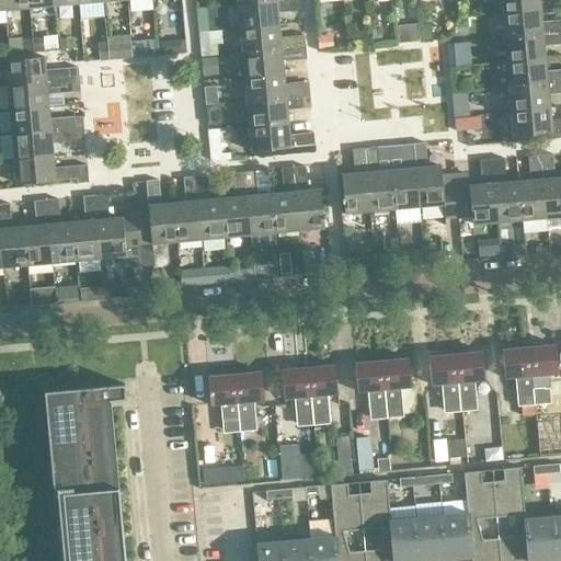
[(4,0),(6,10),(31,8),(30,0),(4,0)]
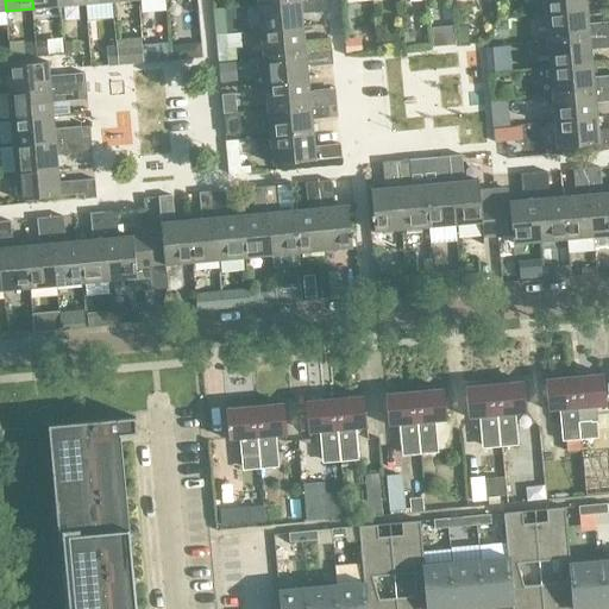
[(327,12),(326,0),(306,0),(258,5),(261,32),(303,27),(302,14),(327,12)]
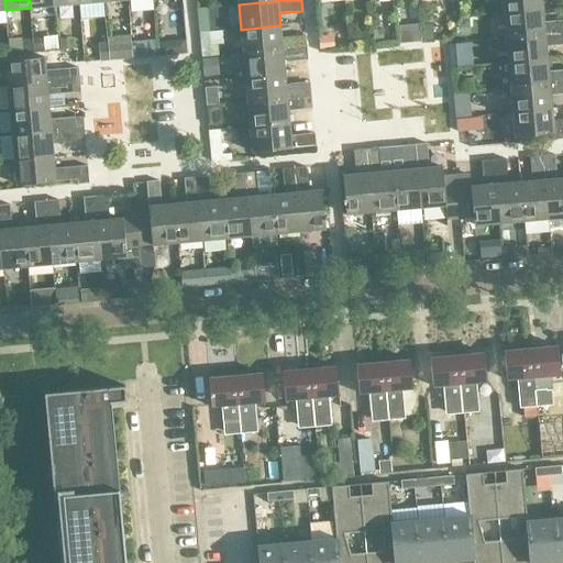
[(501,0),(504,14),(542,10),(541,0),(501,0)]
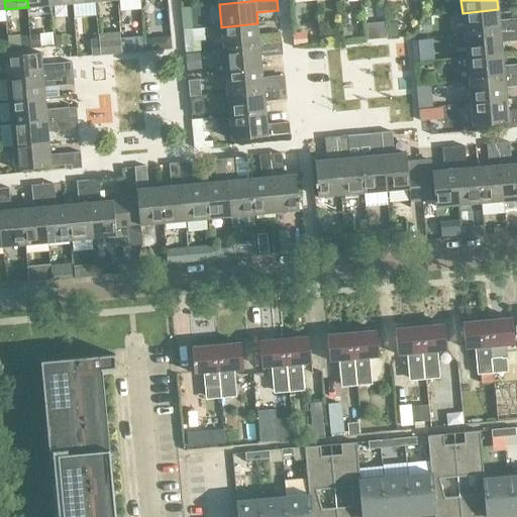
[(198,4),(200,18),(213,17),(211,3),(198,4)]
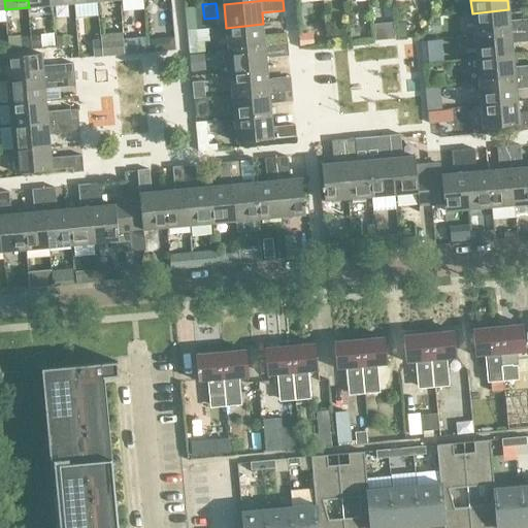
[(185,8),(188,31),(197,30),(195,7),(185,8)]
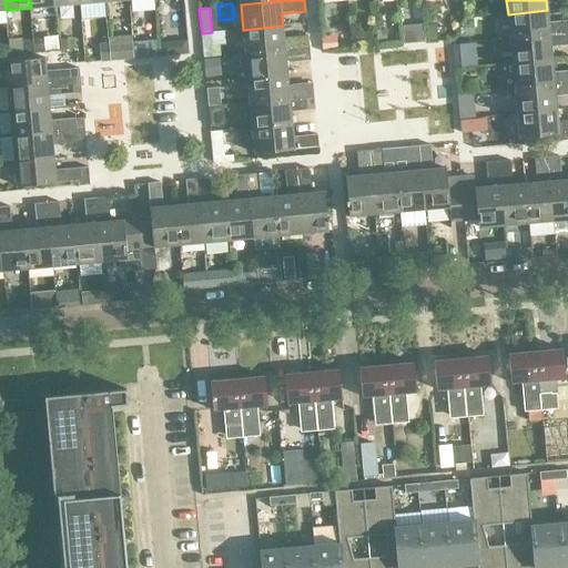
[(567,20),(548,22),(547,10),(508,14),(510,39),(567,32),(567,20)]
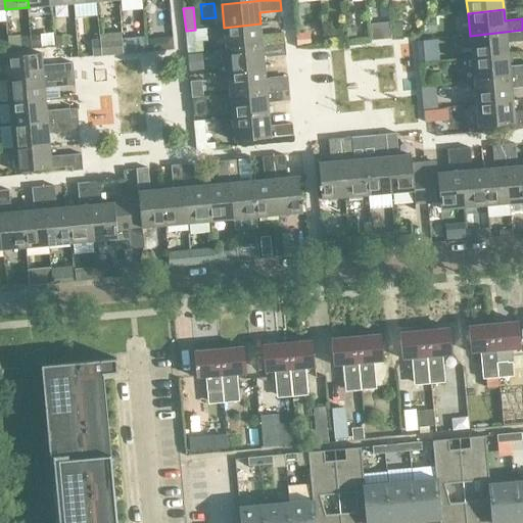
[(224,28),(226,51),(285,45),(283,34),(262,36),(260,24),(224,28)]
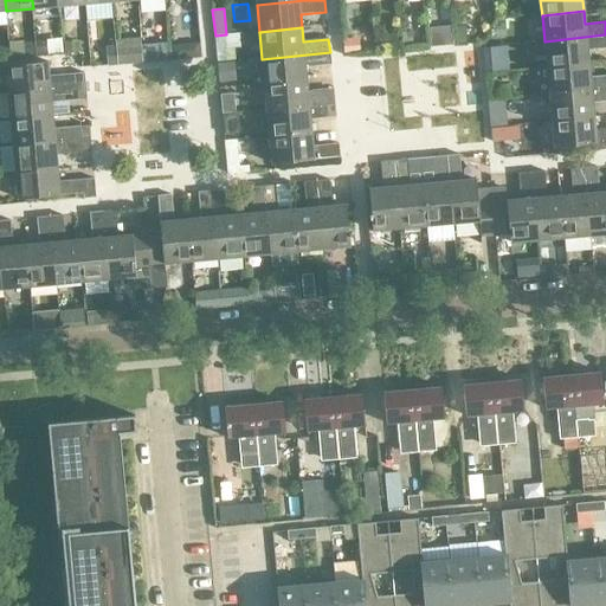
[(468,43),(466,27),(453,28),(456,44),(468,43)]
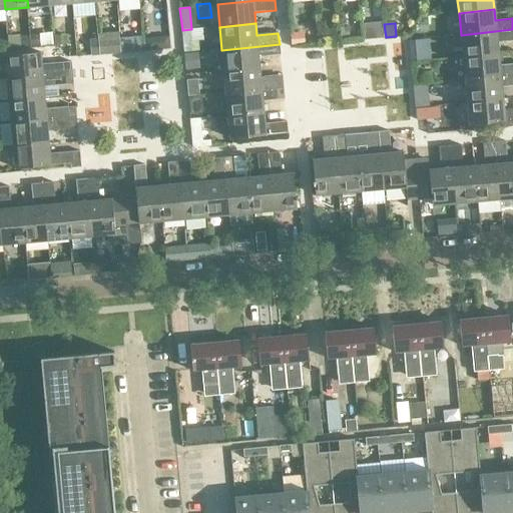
[(193,41),(191,29),(182,30),(183,42),(193,41)]
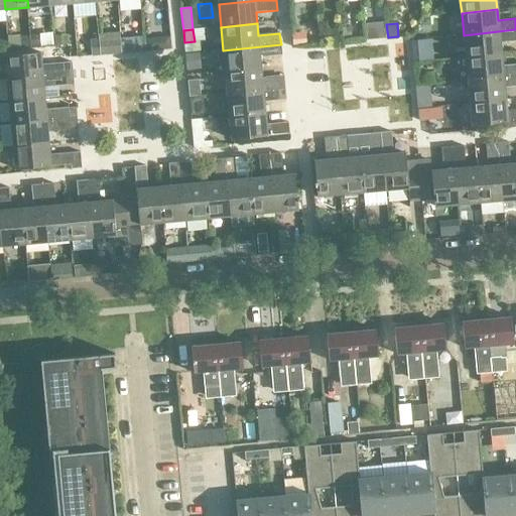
[(500,43),(515,41),(515,29),(464,35),(466,57),(501,54),(500,43)]
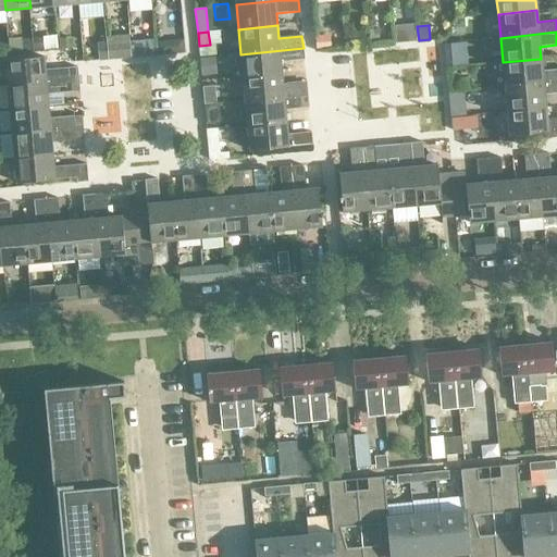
[(107,37),(107,41),(109,59),(131,58),(128,35),(107,37)]
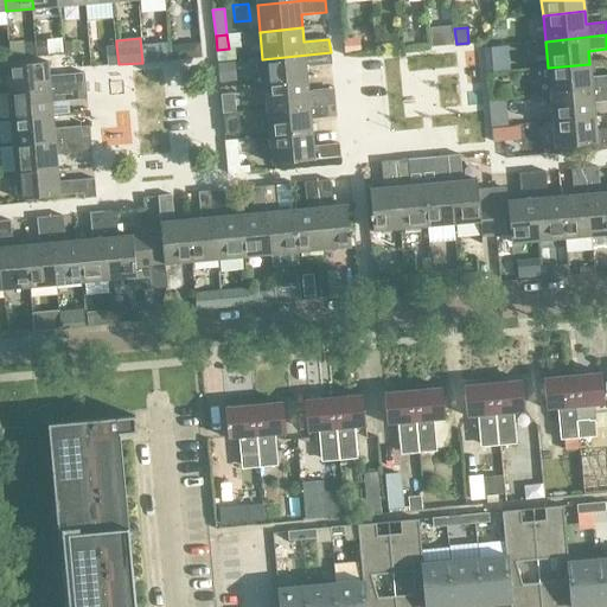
[(37,43),(38,55),(49,55),(48,39),(36,40),(37,43)]
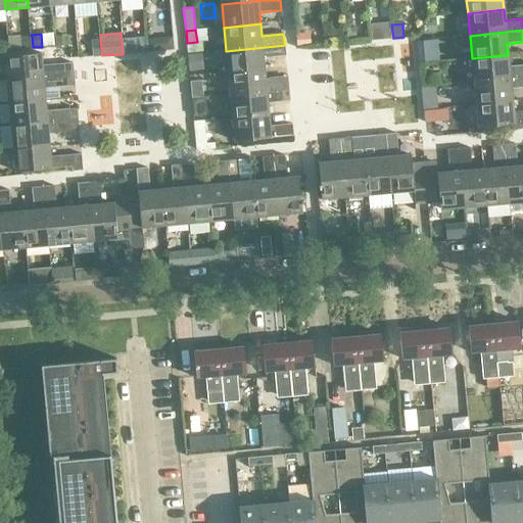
[(33,47),(32,37),(21,38),(22,49),(33,48),(33,47)]
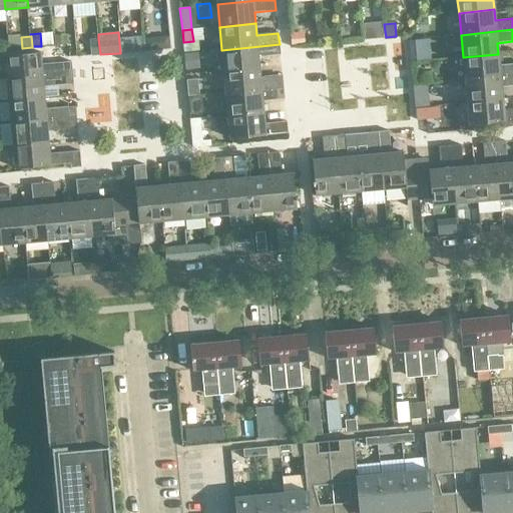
[(143,36),(133,37),(134,52),(144,51),(143,36)]
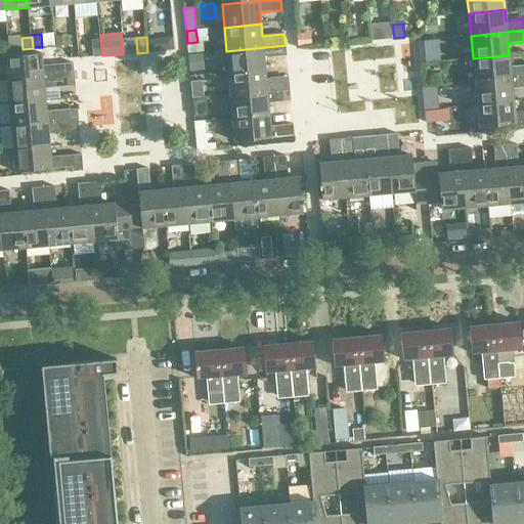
[(161,51),(173,50),(172,38),(160,39),(161,51)]
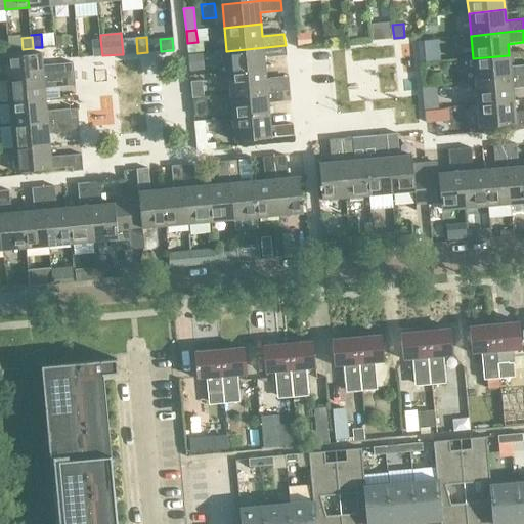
[(95,56),(102,55),(100,39),(93,40),(95,56)]
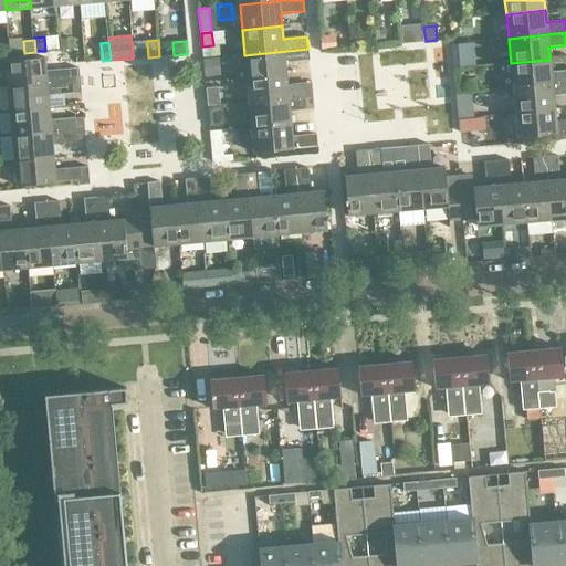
[(456,42),(454,61),(471,62),(472,42),(456,42)]
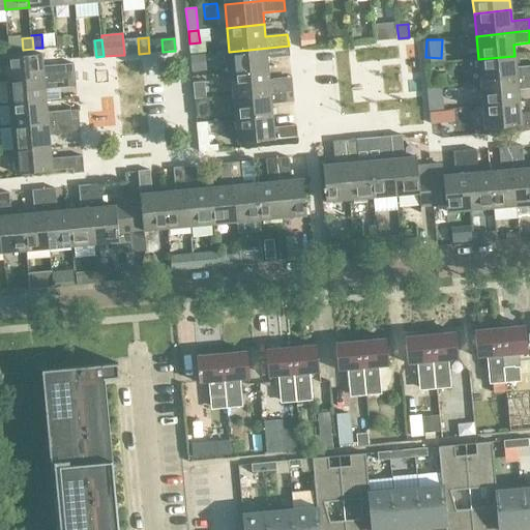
[(231,74),(268,69),(267,59),(290,57),(289,46),(229,52),(231,74)]
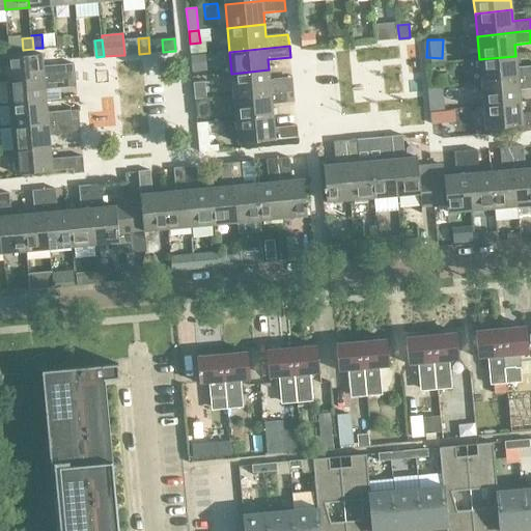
[(43,54),(5,58),(7,82),(76,76),(75,64),(44,67),(43,54)]
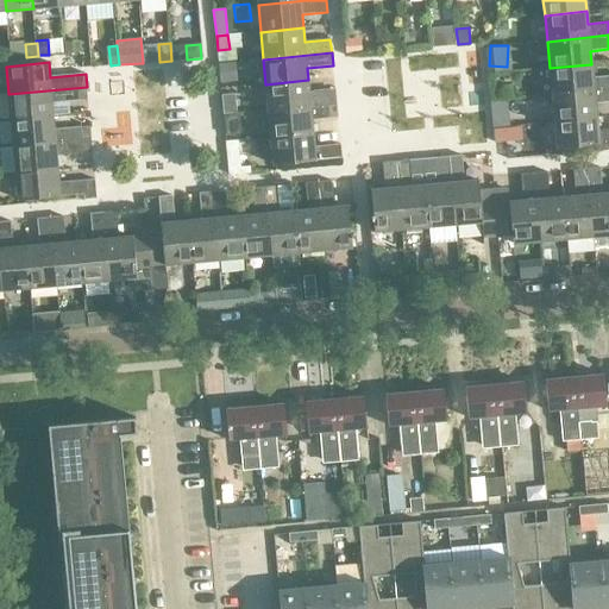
[(608,75),(594,77),(591,64),(550,68),(553,95),(608,88),(608,75)]
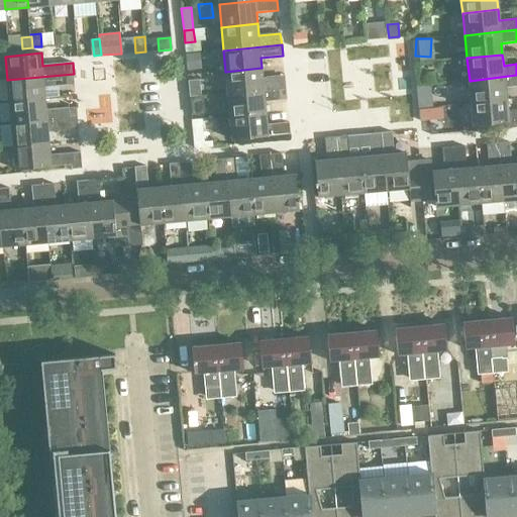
[(263,80),(262,68),(225,72),(228,94),(286,89),(285,78),(263,80)]
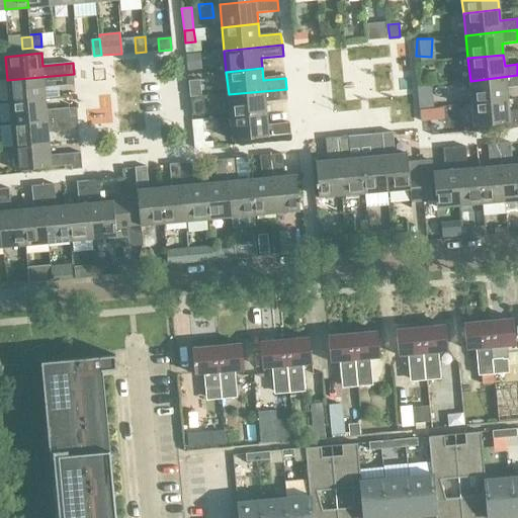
[(74,74),(7,80),(9,102),(46,99),(45,87),(75,85),(74,74)]
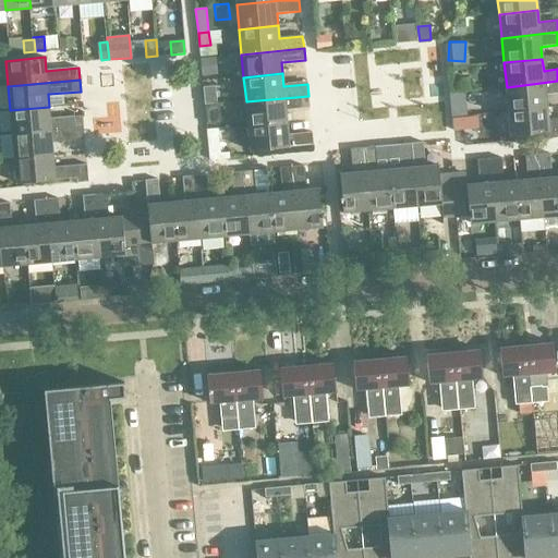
[(546,95),(557,94),(557,81),(507,87),(509,111),(547,107),(546,95)]
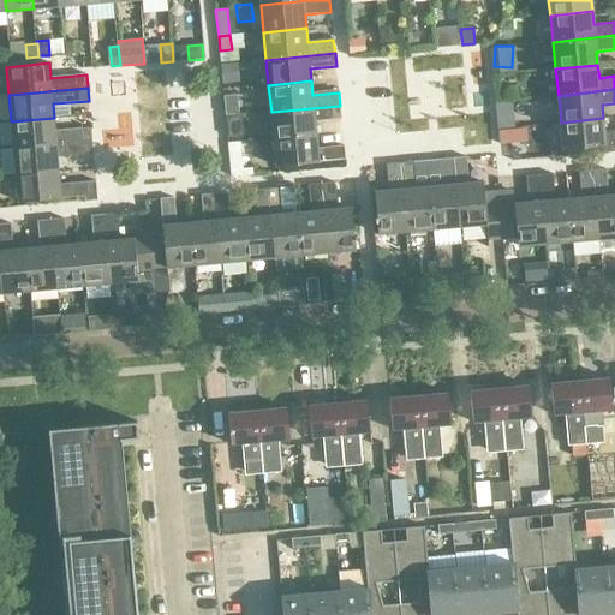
[(239,114),(238,95),(225,96),(226,115),(239,114)]
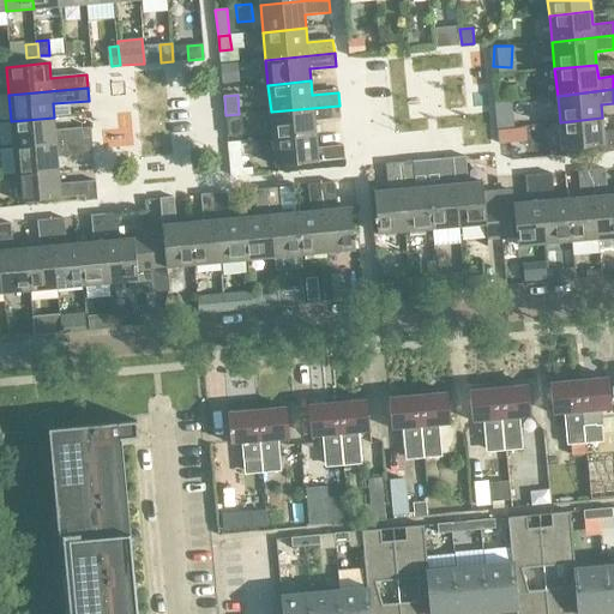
[(271,112),(274,138),(317,134),(315,121),(341,119),(339,106),(271,112)]
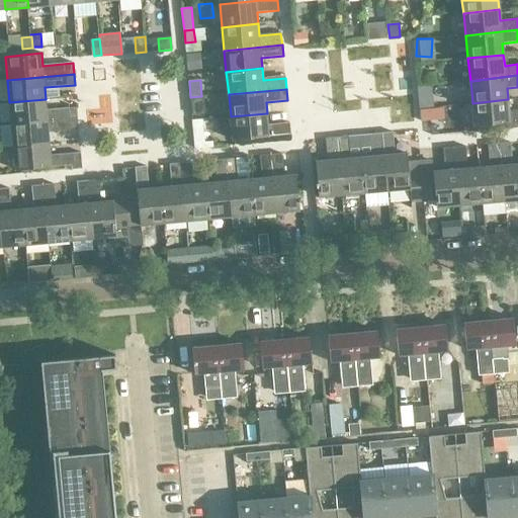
[(205,114),(203,97),(190,98),(192,115),(205,114)]
